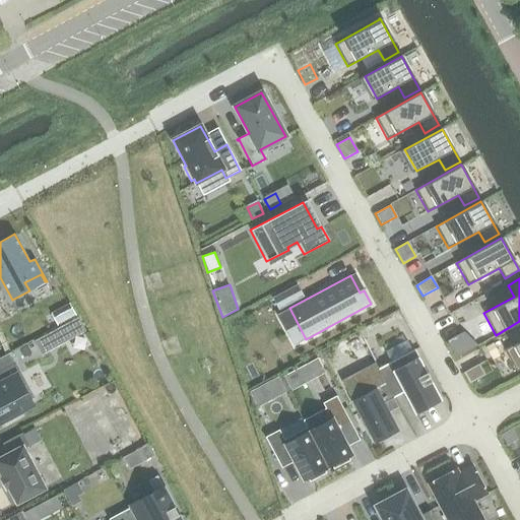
[(303,297),(297,284),(271,298),(278,310),(303,297)]
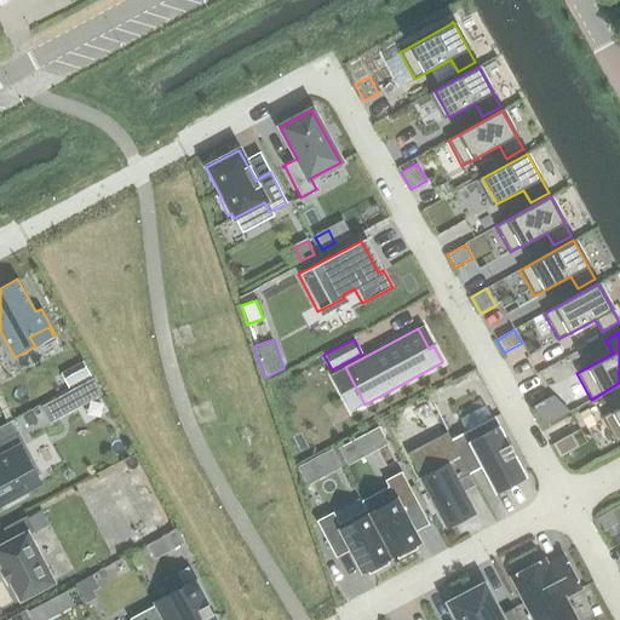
[(90,374),(82,361),(72,367),(80,380),(90,374)]
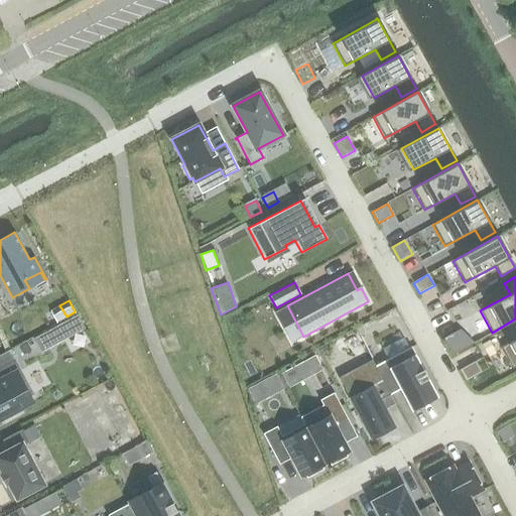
[(54,326),(32,338),(40,352),(62,340),(54,326)]
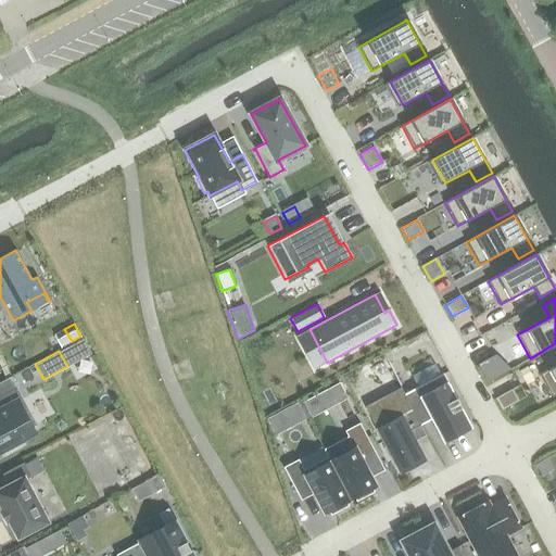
[(498,352),(482,362),(492,378),(508,369),(498,352)]
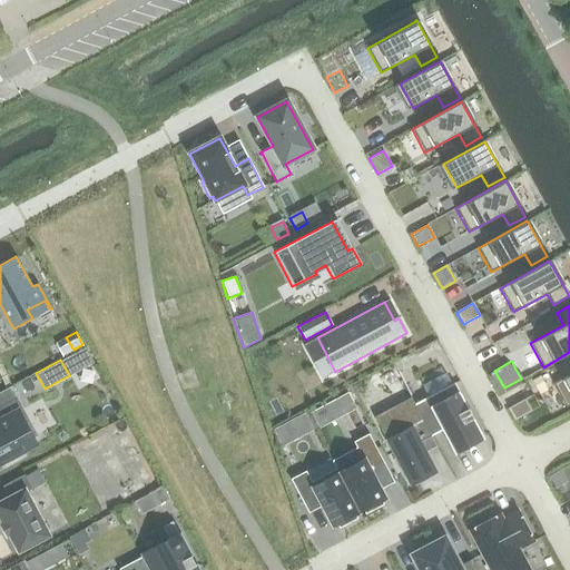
[(569,373),(552,383),(554,389),(566,408),(569,404),(569,373)]
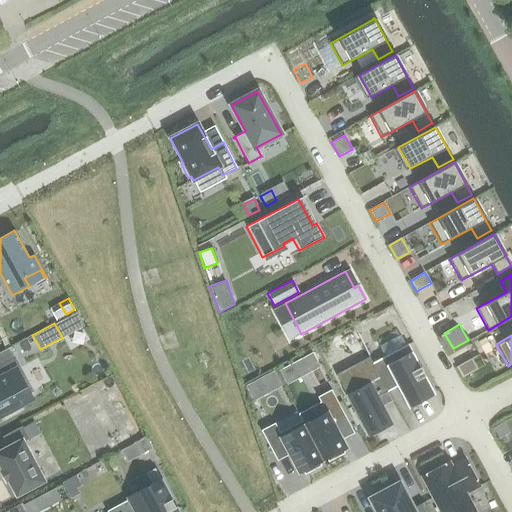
[(397,386),(407,405),(433,391),(407,344),(372,363),(387,392),(397,386)]
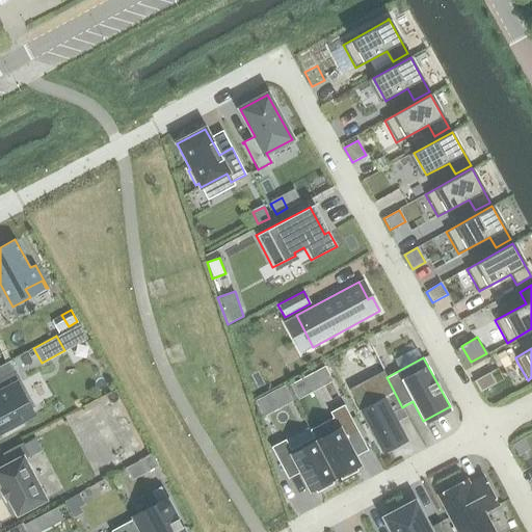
[(324,367),(314,373),(320,383),(330,377),(324,367)]
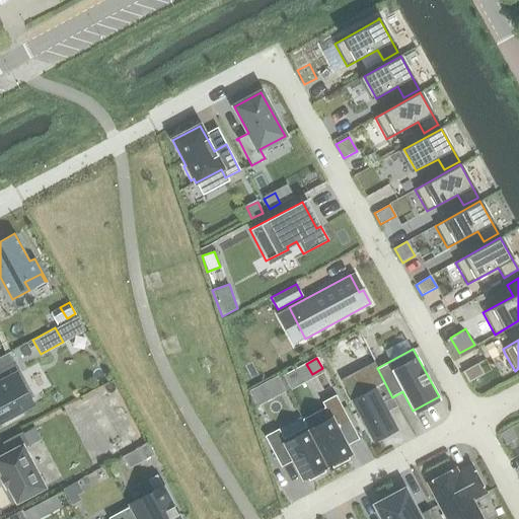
[(392,397),(377,368),(373,362),(341,380),(373,442),(396,430),(381,402),(392,397)]
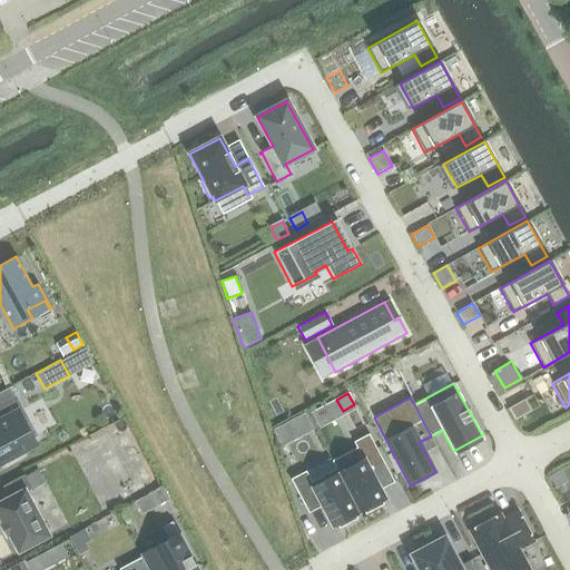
[(0,461),(39,441),(37,436),(38,436),(37,435),(36,435),(16,399),(0,406),(0,461)]
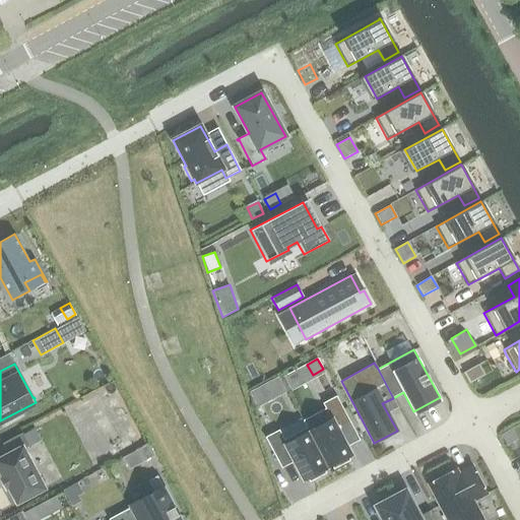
[(478,364),(463,373),(469,384),(484,375),(478,364)]
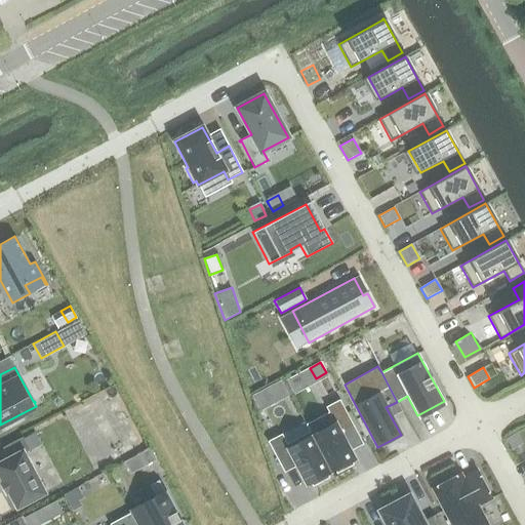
[(279,380),(267,387),(273,399),(285,393),(279,380)]
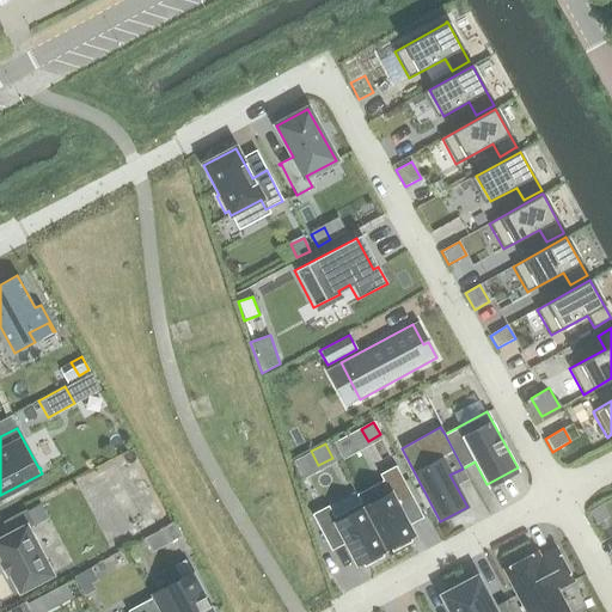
[(360,503),(385,550),(390,548),(392,552),(410,543),(408,538),(414,536),(398,507),(412,499),(396,466),(379,475),(383,481),(356,495),(360,503)]
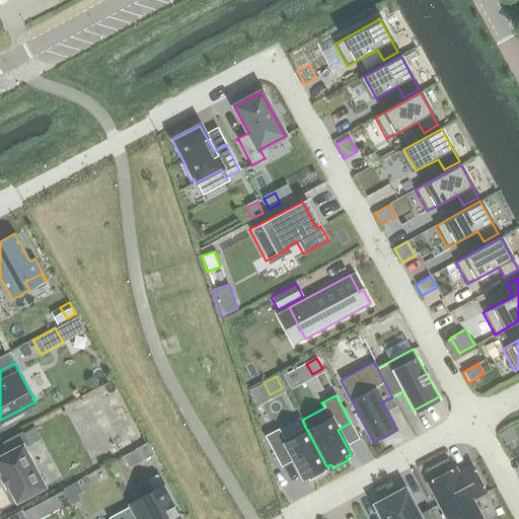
[(322,468),(326,466),(305,427),(283,439),(278,429),(264,436),(278,461),(290,455),(302,479),(306,477),(308,480),(324,472),(322,468)]
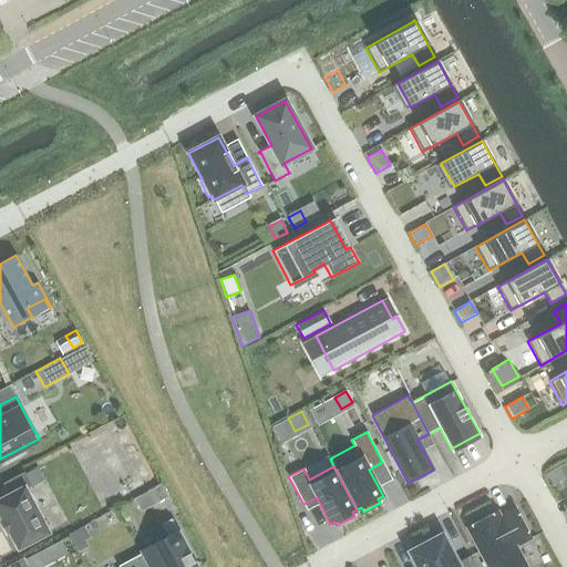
[(558,467),(546,474),(553,486),(564,480),(558,467)]
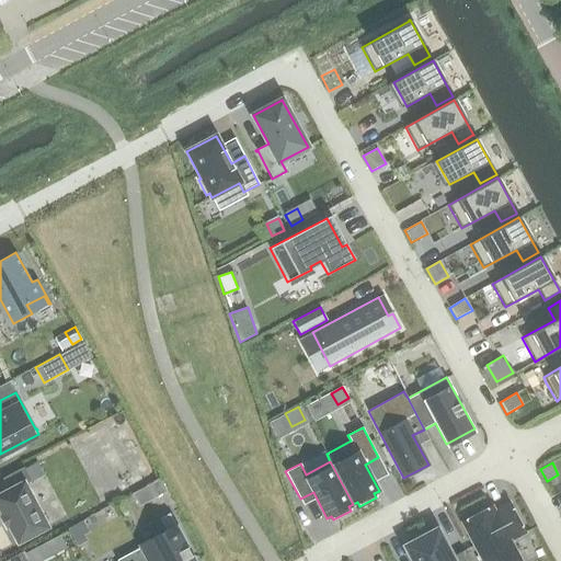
[(46,526),(24,485),(31,481),(23,467),(2,479),(9,491),(0,495),(0,505),(4,513),(0,515),(7,527),(10,526),(19,541),(46,526)]
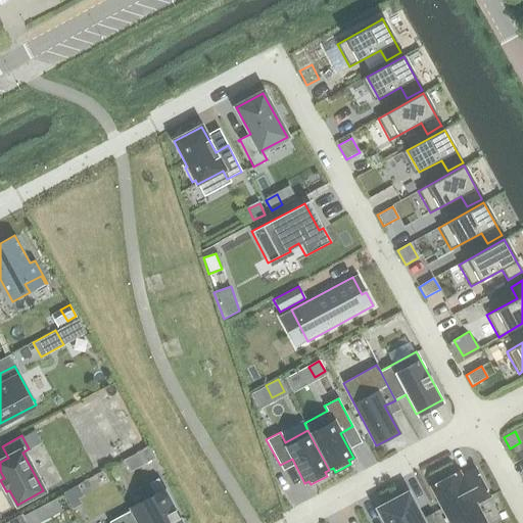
[(154,458),(148,446),(139,452),(145,463),(154,458)]
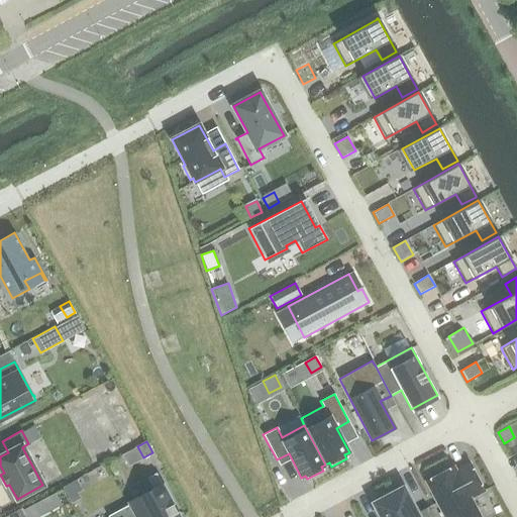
[(470,462),(455,470),(453,467),(425,482),(443,516),(480,516),(471,498),(484,491),(470,462)]
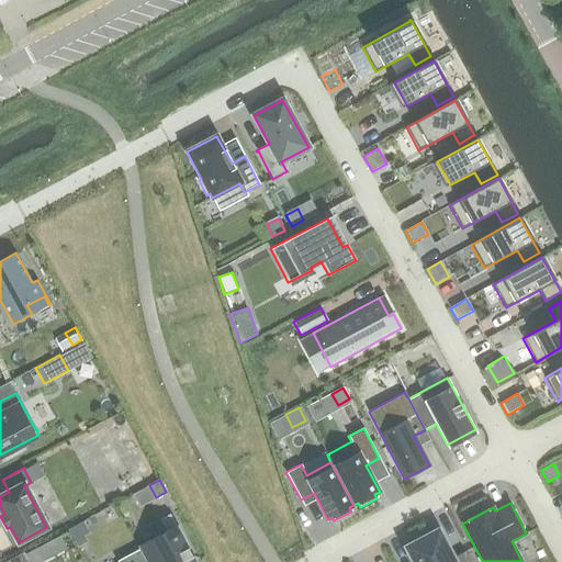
[(138,548),(139,550),(145,561),(194,561),(169,514),(159,519),(167,532),(138,548)]
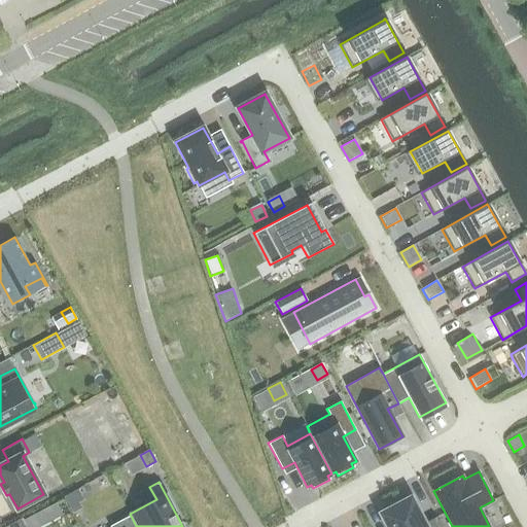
[(441,526),(435,517),(424,523),(411,497),(381,513),(388,526),(441,526)]
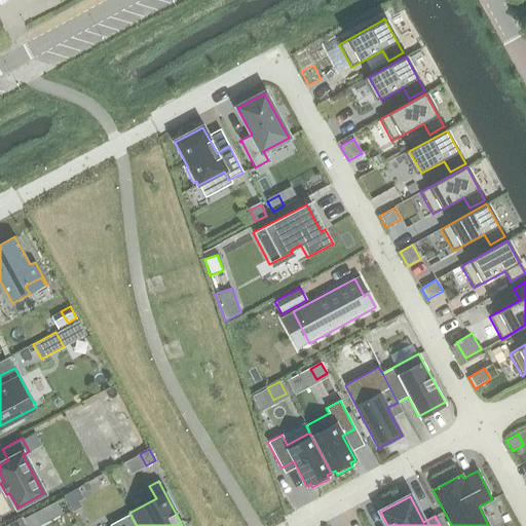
[(45,508),(23,519),(26,525),(39,525),(51,520),(45,508)]
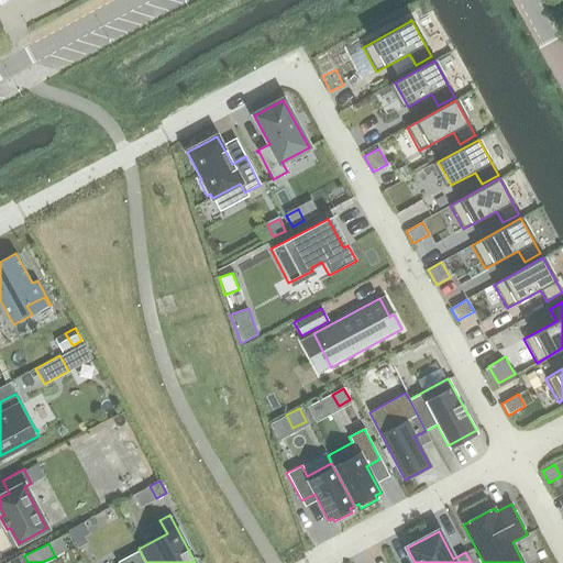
[(145,562),(140,551),(118,562),(145,562)]
